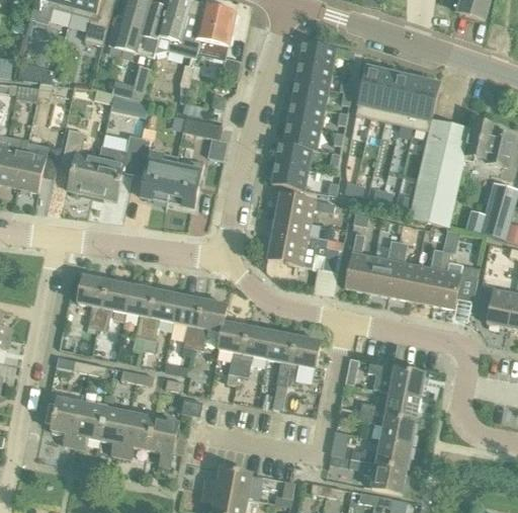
[(72,12),(75,0),(34,0),(29,18),(48,23),(53,7),(72,12)]
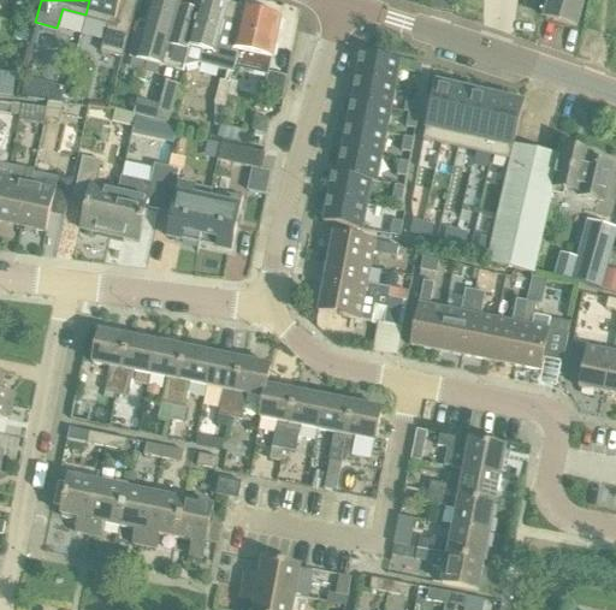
[(89,0),(86,15),(107,21),(100,47),(122,53),(132,12),(117,9),(119,0),(89,0)]
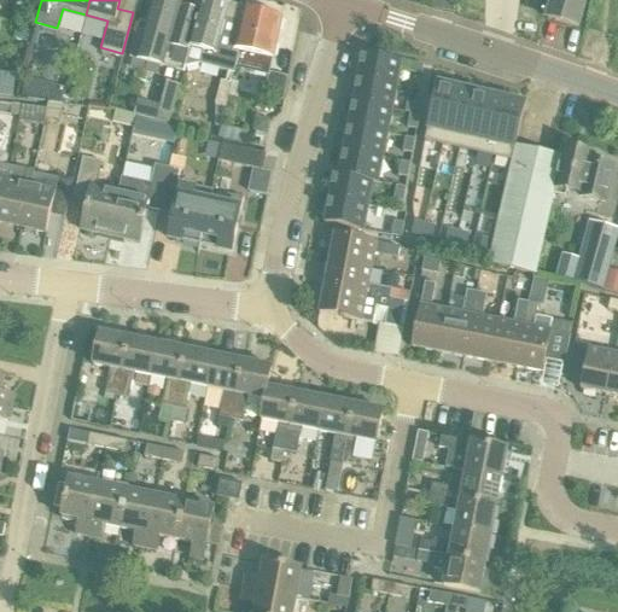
[(191,40),(199,9),(179,3),(180,0),(152,0),(149,19),(140,17),(130,53),(184,68),(185,63),(191,40)]
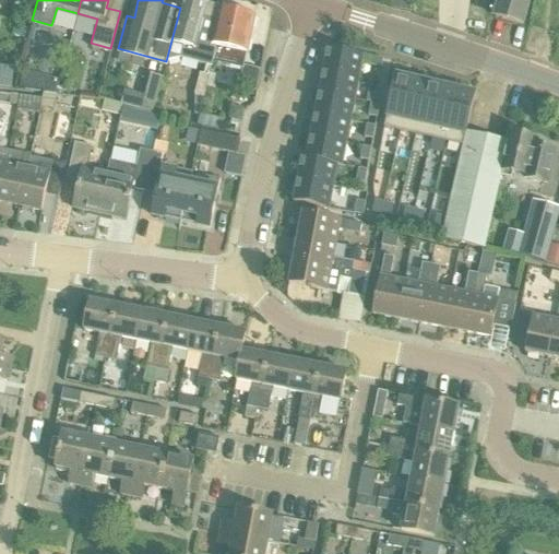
[(181,55),(193,57),(207,2),(207,0),(182,0),(180,8),(173,36),(167,57),(181,55)]
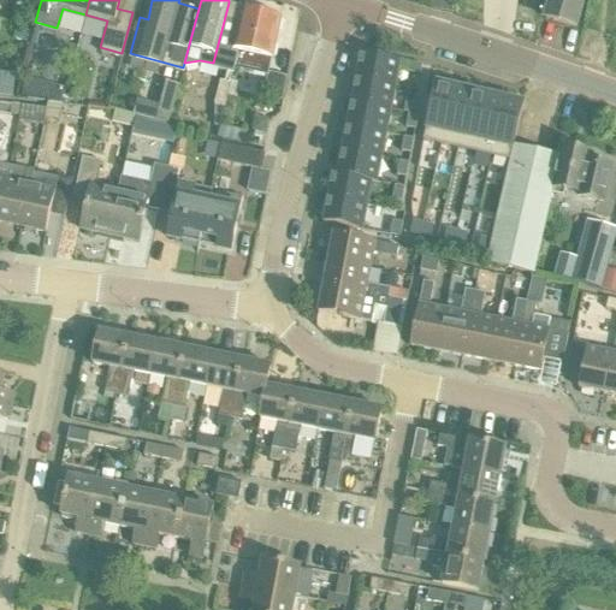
[(576,24),(584,0),(550,0),(546,15),(576,24)]
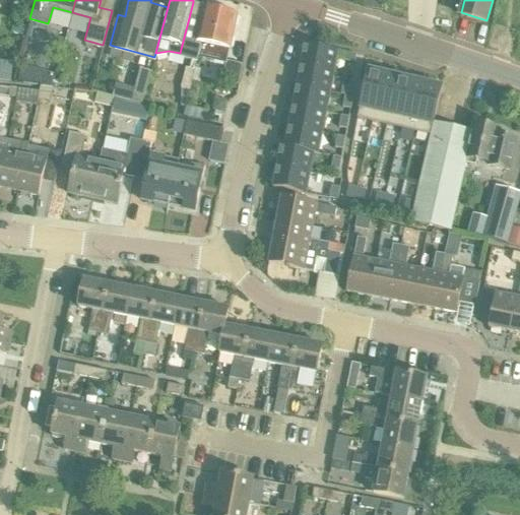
[(196,38),(203,4),(194,2),(193,2),(180,53),(192,57),(190,65),(186,64),(181,84),(181,103),(186,104),(184,112),(205,117),(208,108),(186,103),(190,86),(197,59),(198,53),(201,39),(196,38)]
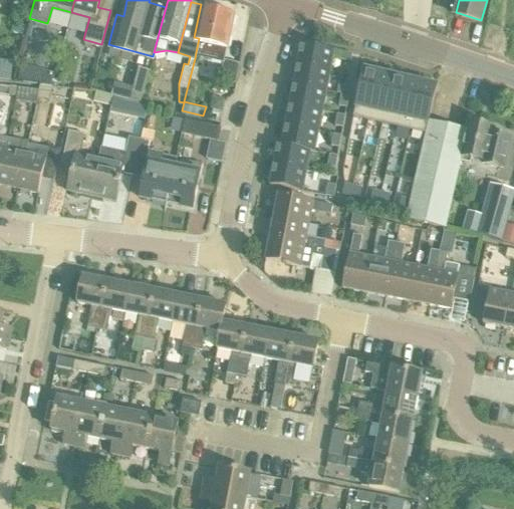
[(199,38),(196,52),(223,59),(220,75),(235,79),(239,59),(224,56),(227,45),(234,11),(202,3),(201,4),(194,37),(199,38)]
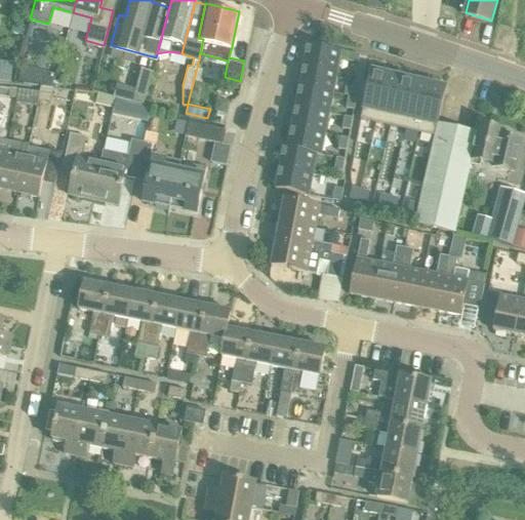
[(304,63),(336,69),(340,47),(308,41),(304,63)]
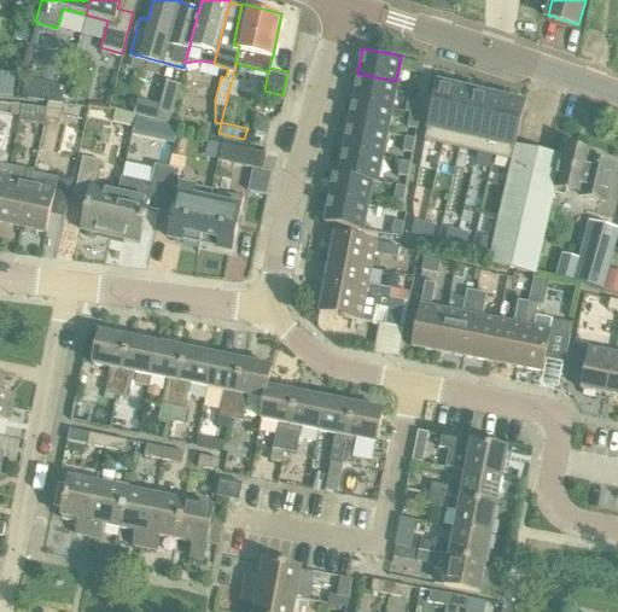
[(408,57),(407,66),(421,70),(423,60),(408,57)]
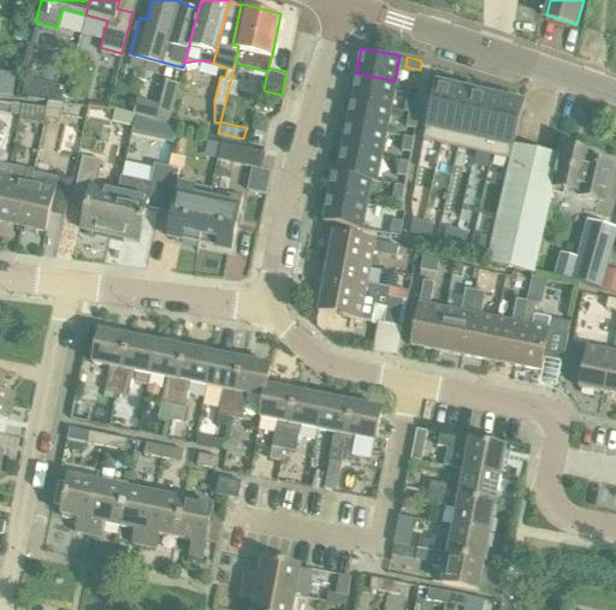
[(22,82),(21,93),(41,95),(42,84),(43,77),(24,72),(22,82)]
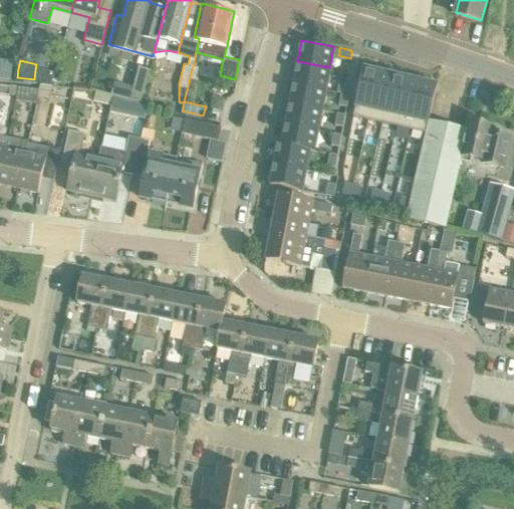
[(325,87),(329,67),(297,61),(293,81),(325,87)]
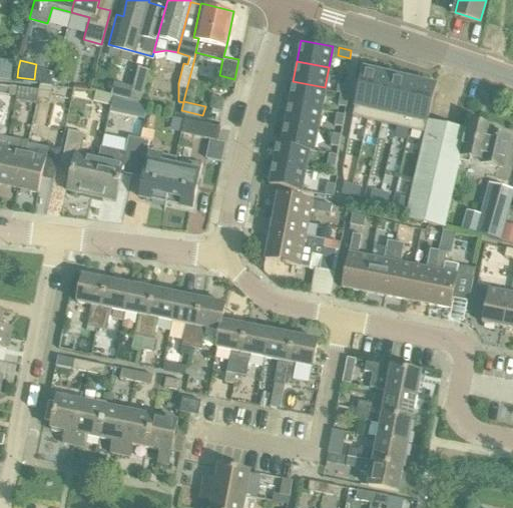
[(133,63),(125,94),(140,99),(149,67),(133,63)]
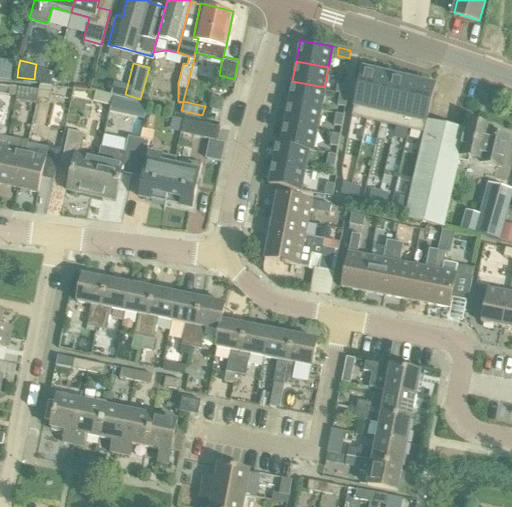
[(362,65),(352,113),(367,116),(378,69),(362,65)]
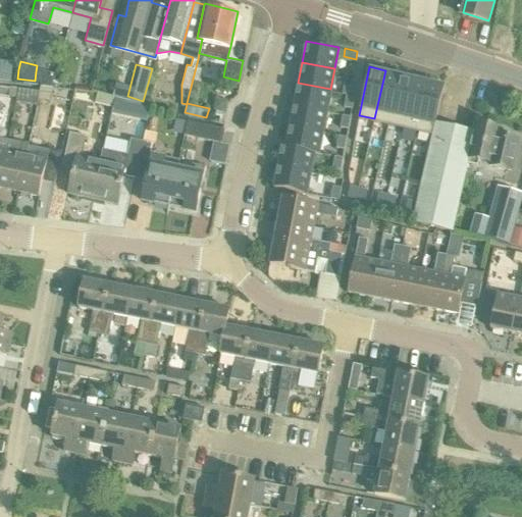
[(385,70),(374,118),(388,122),(400,73),(385,70)]
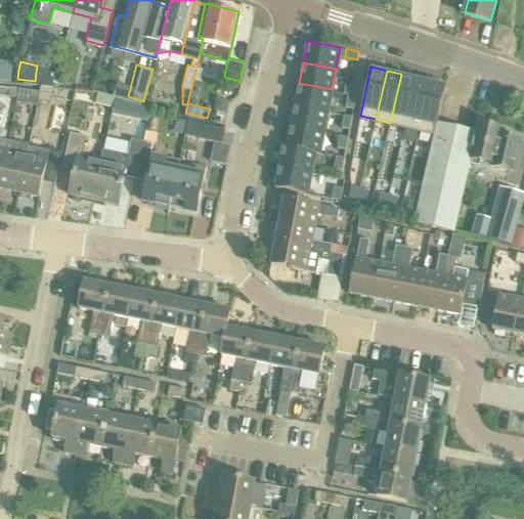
[(401,74),(390,123),(404,126),(416,77),(401,74)]
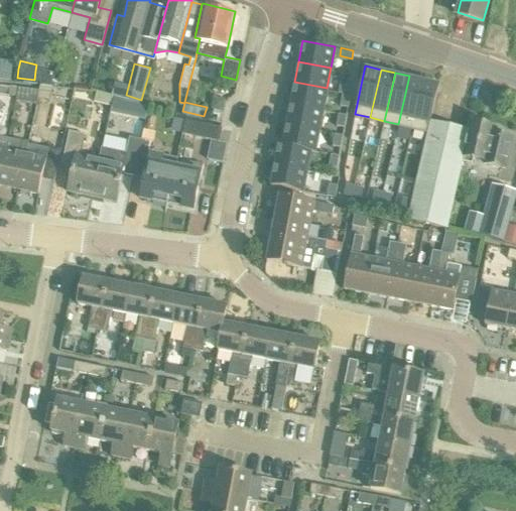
[(409,76),(398,124),(412,127),(423,80),(409,76)]
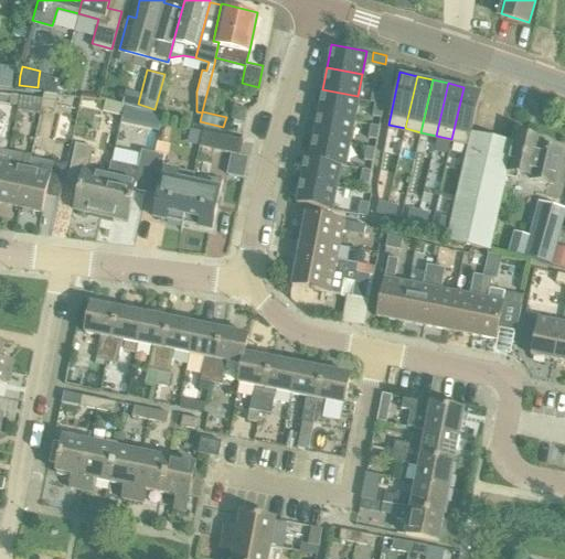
[(464,87),(451,139),(467,143),(480,90),(464,87)]
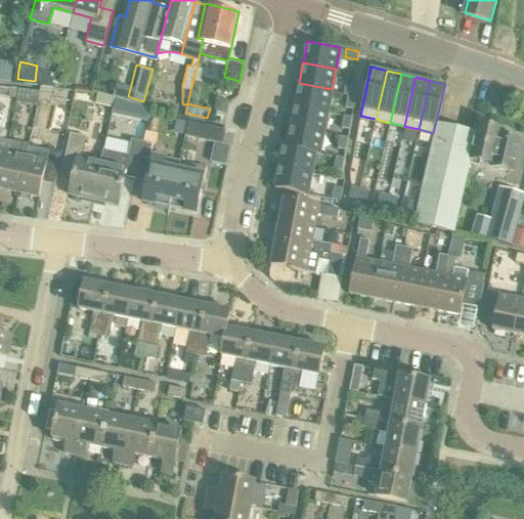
[(0,92),(17,95),(18,86),(0,83),(0,92)]
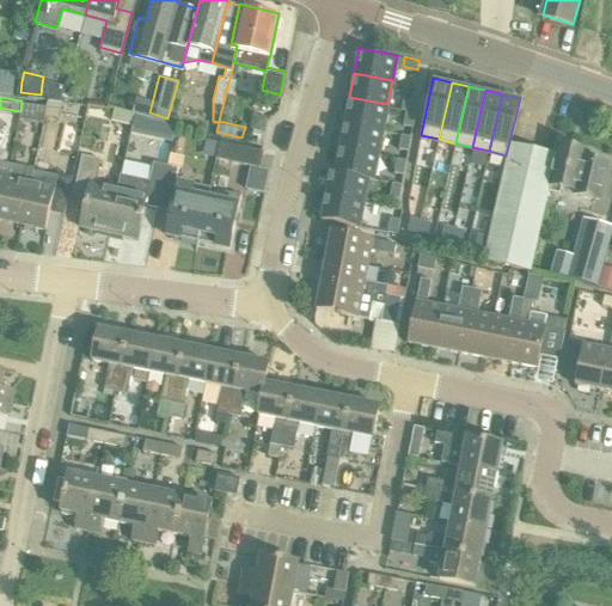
[(344,121),(383,128),(387,104),(349,97),(344,121)]
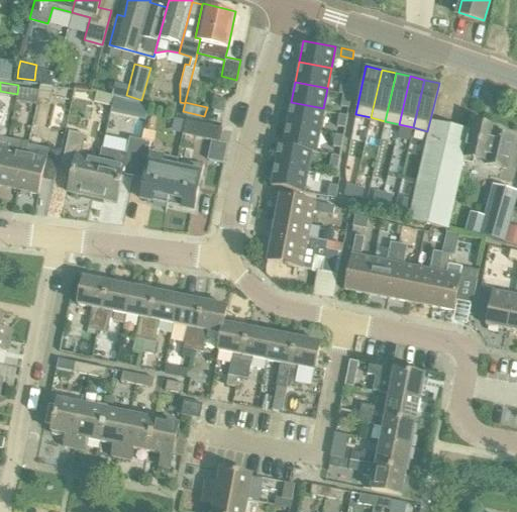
[(342,91),(350,92),(352,84),(340,82),(338,90),(342,91)]
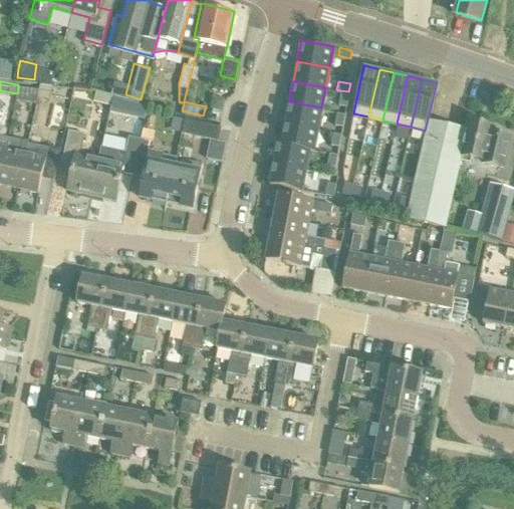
[(38,99),(38,95),(39,87),(18,84),(17,93),(16,97),(24,98),(38,99)]
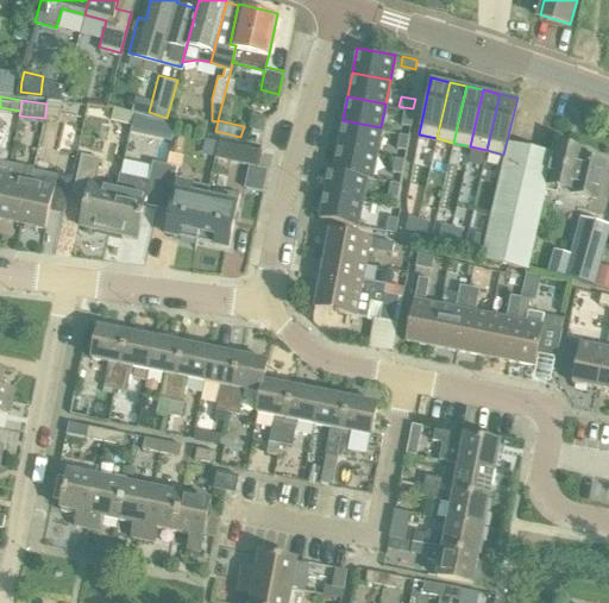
[(60,115),(61,105),(46,104),(45,113),(60,115)]
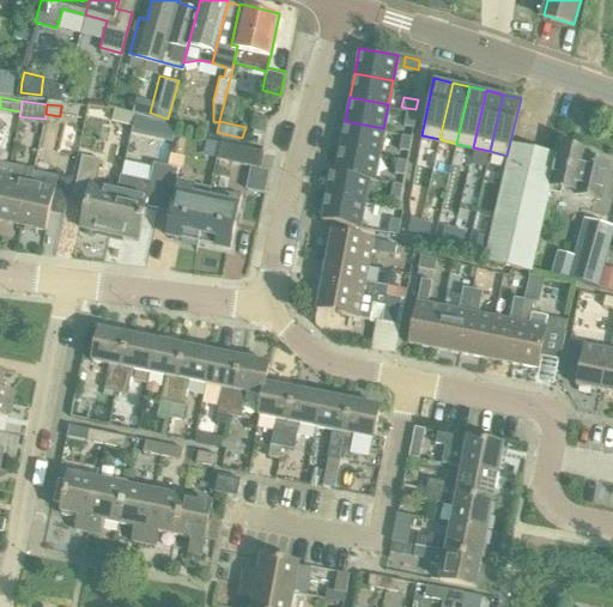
[(115,105),(113,117),(132,122),(135,110),(115,105)]
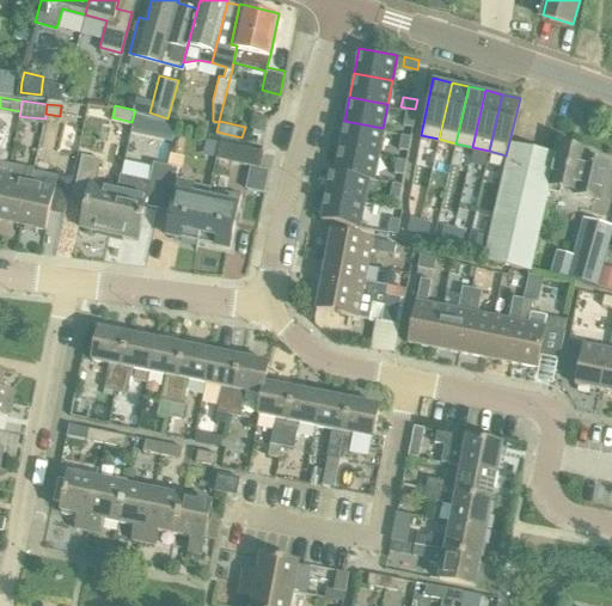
[(412,123),(415,109),(405,108),(403,122),(412,123)]
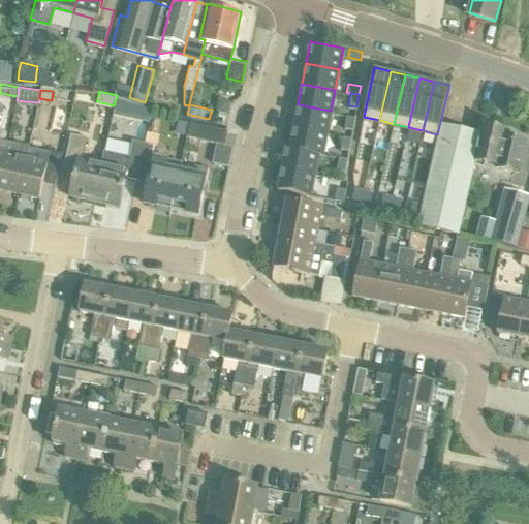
[(218,95),(216,109),(229,111),(231,101),(231,97),(218,95)]
